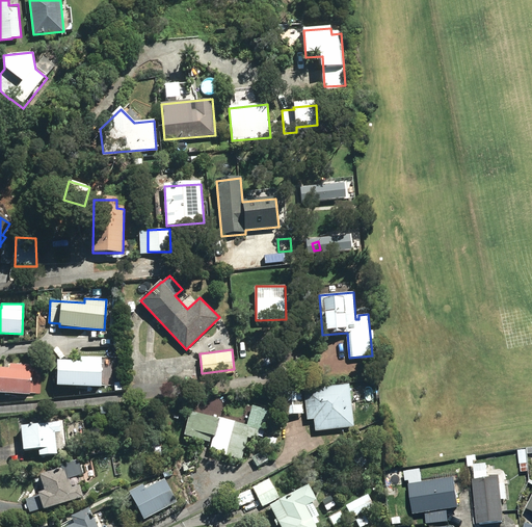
[(57,387),(102,388),(102,357),(80,357),(80,362),(57,362),(57,387)]
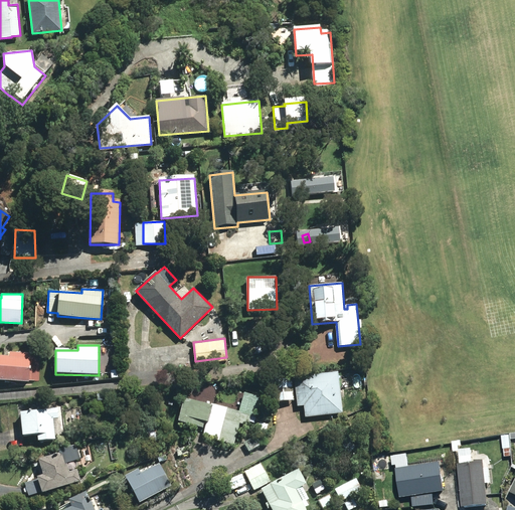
[(0,380),(29,381),(29,352),(9,352),(9,357),(0,356),(0,380)]
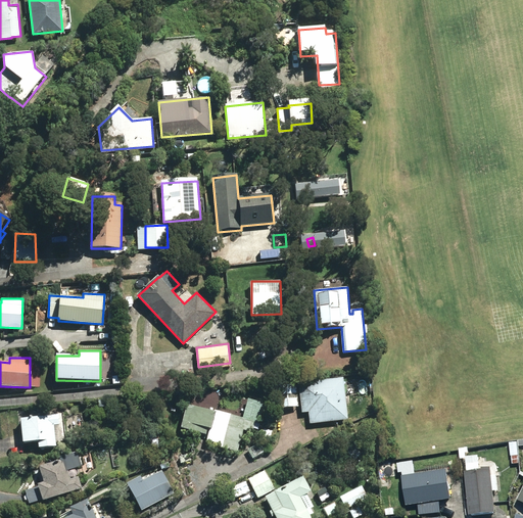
[(123,374),(112,375),(112,383),(124,381),(123,374)]
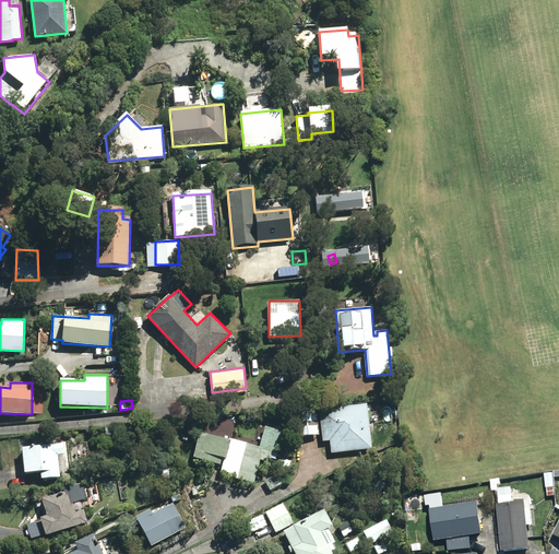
[(329,437),(330,450),(370,445),(366,401),(318,407),(321,438),(329,437)]
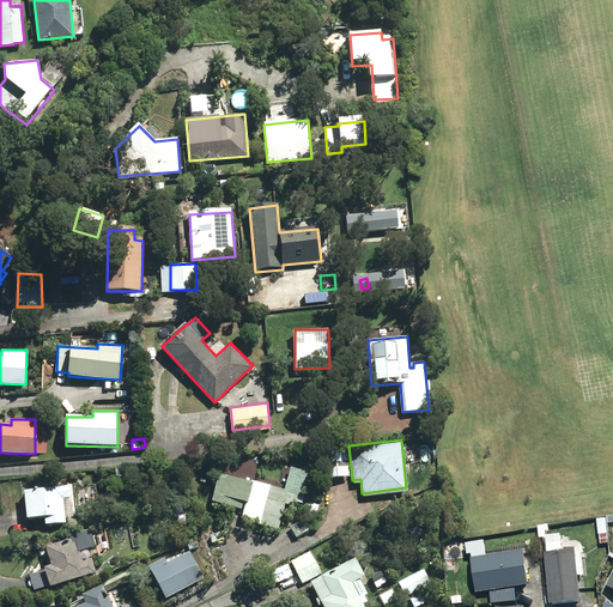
[(323,454),(325,475),(349,473),(346,450),(323,454)]
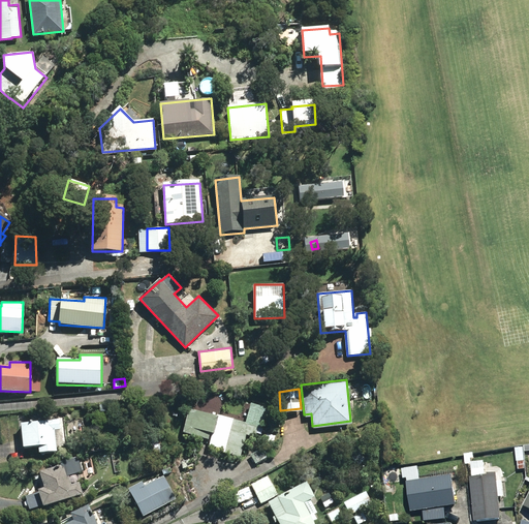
[(260,425),(266,405),(249,401),(244,420),(215,412),(215,414),(187,407),(181,430),(207,436),(209,431),(211,432),(208,442),(223,447),(222,450),(239,454),(245,432),(254,434),(256,424),(260,425)]
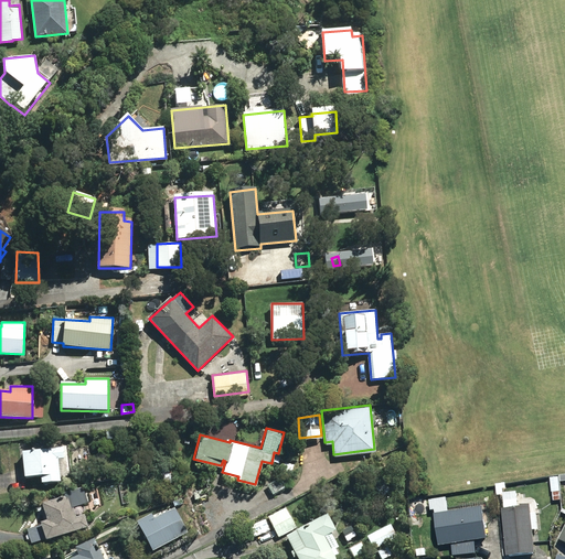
[(39,473),(40,481),(59,477),(56,455),(63,454),(62,444),(19,449),(22,475),(39,473)]
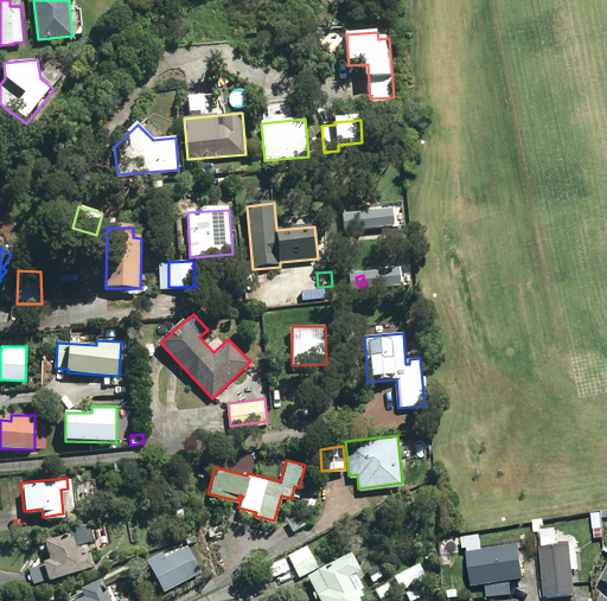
[(301,506),(311,509),(314,496),(306,493),(301,506)]
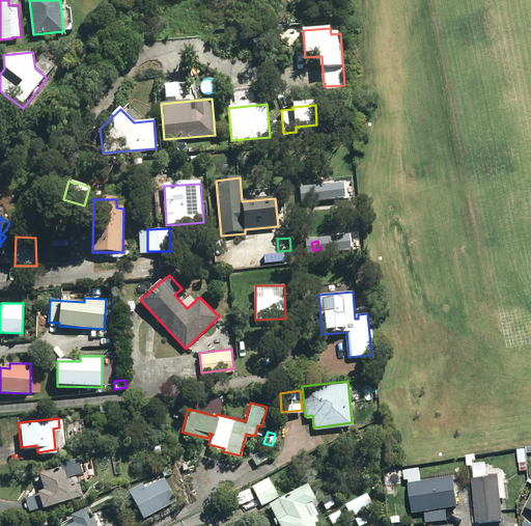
[(151,440),(154,452),(163,451),(161,438),(151,440)]
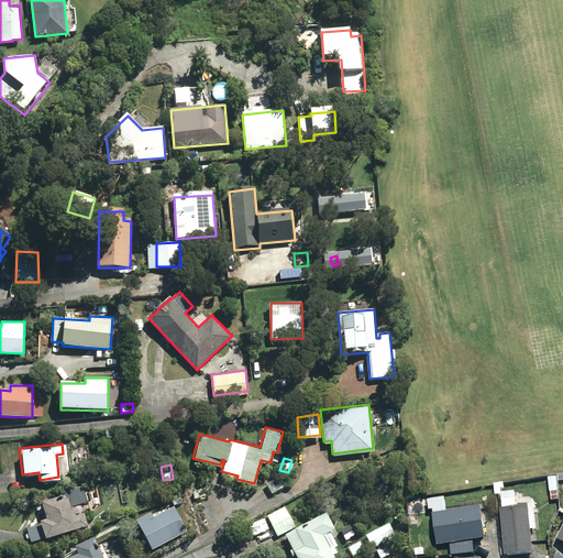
[(265,481),(271,490),(286,481),(279,471),(265,481)]
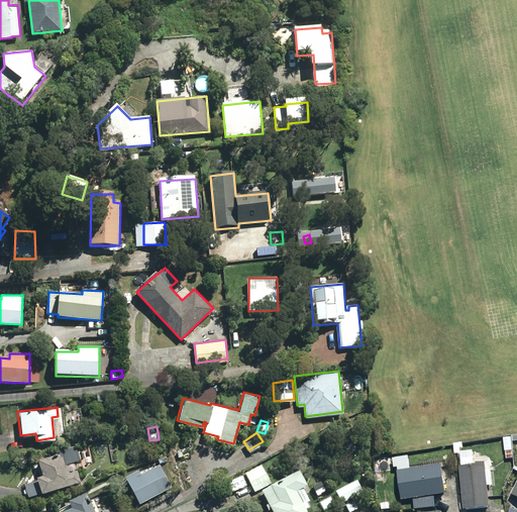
[(504,433),(505,446),(513,445),(512,433),(504,433)]
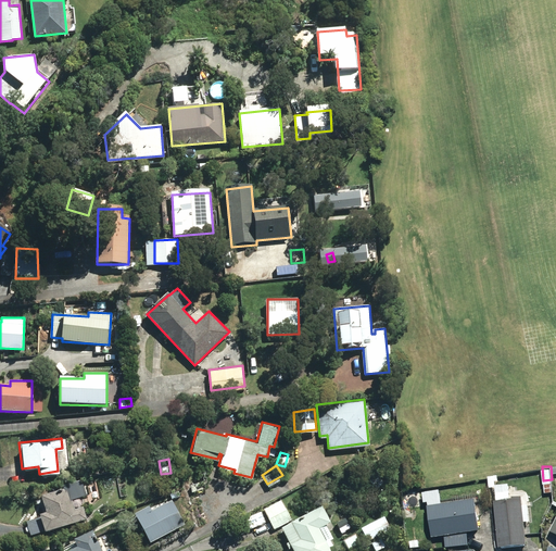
[(25,518),(29,533),(43,528),(43,530),(86,515),(81,504),(73,506),(70,497),(86,492),(80,476),(64,481),(65,484),(39,493),(45,511),(38,513),(25,518)]
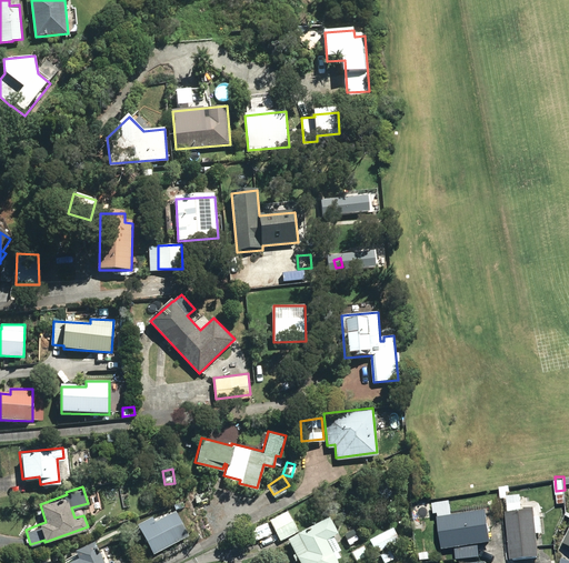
[(506,510),(511,555),(539,553),(535,504),(525,505),(526,508),(506,510)]
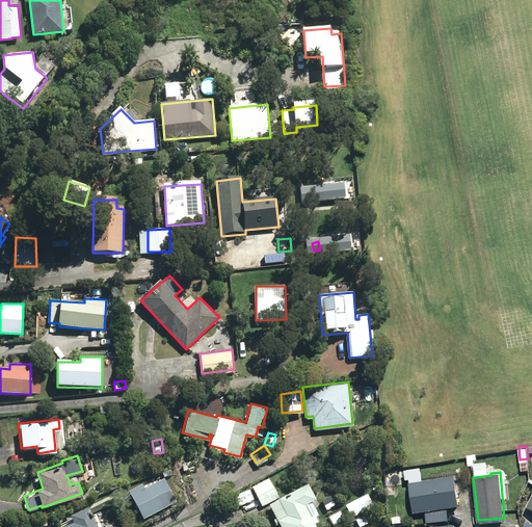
[(251,483),(261,503),(278,494),(268,475),(251,483)]
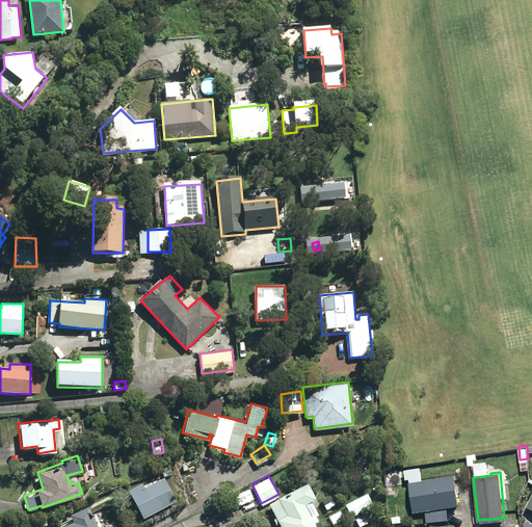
[(409,481),(414,510),(458,504),(454,475),(409,481)]
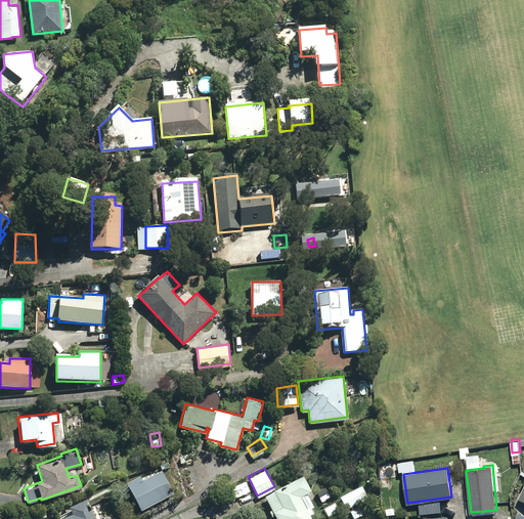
[(125,481),(140,509),(173,491),(161,469),(141,479),(139,474),(125,481)]
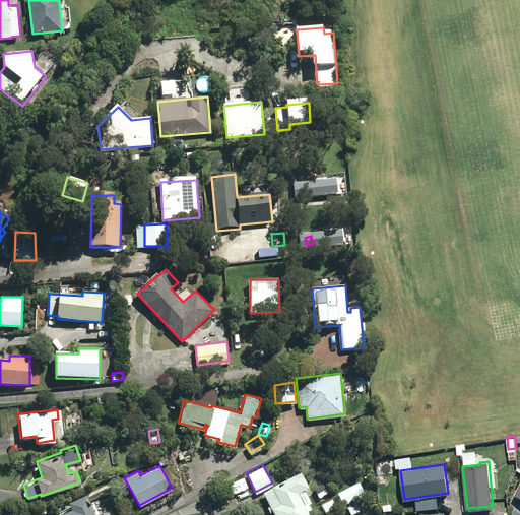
[(263,491),(274,514),(310,514),(307,510),(311,507),(308,502),(311,501),(304,488),(308,486),(300,470),(270,486),(271,487),(263,491)]
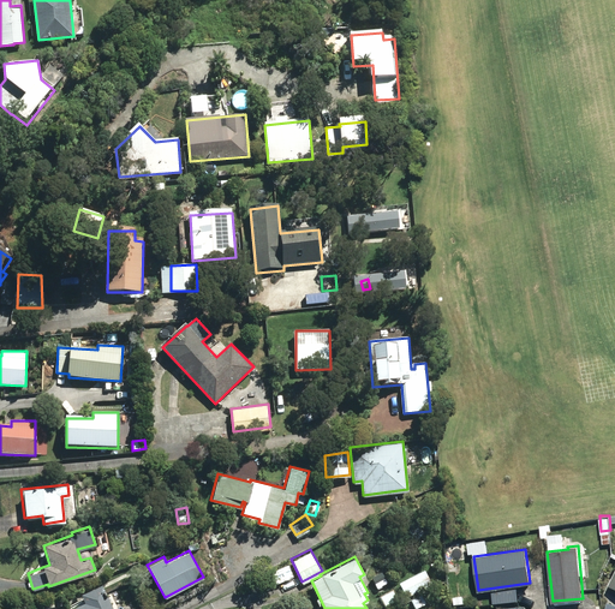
[(399,580),(406,595),(431,581),(424,567),(399,580)]
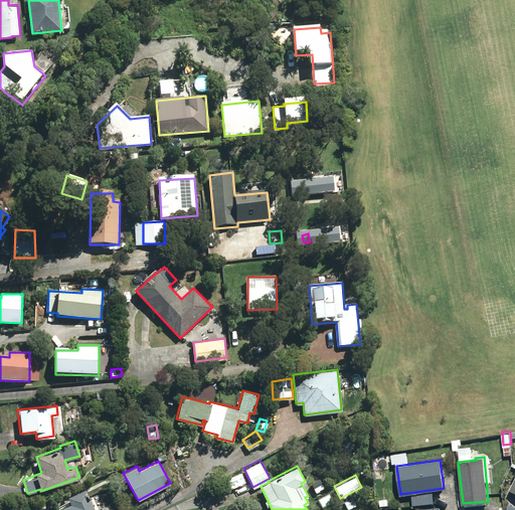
[(231,484),(236,493),(251,486),(246,476),(231,484)]
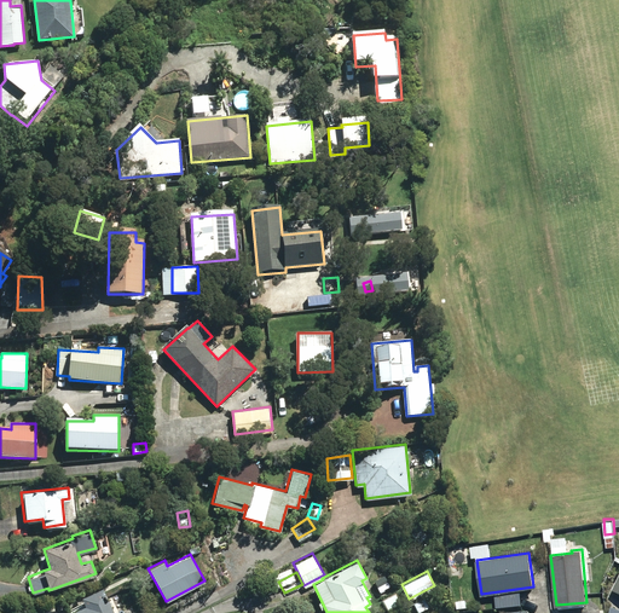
[(70,612),(114,612),(100,588),(80,599),(84,606),(70,612)]
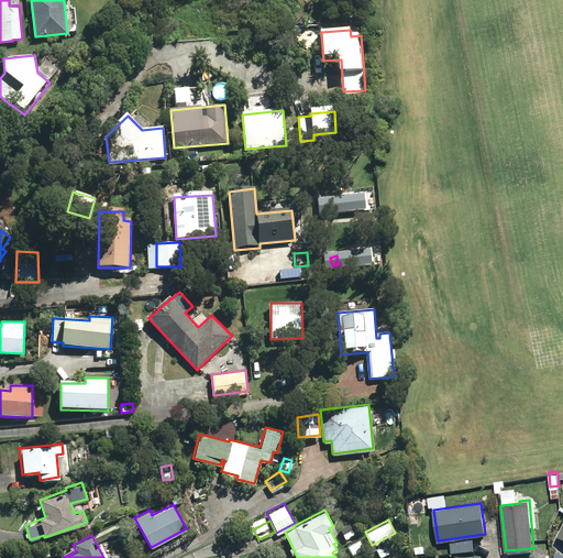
[(348,545),(353,555),(364,549),(359,538),(348,545)]
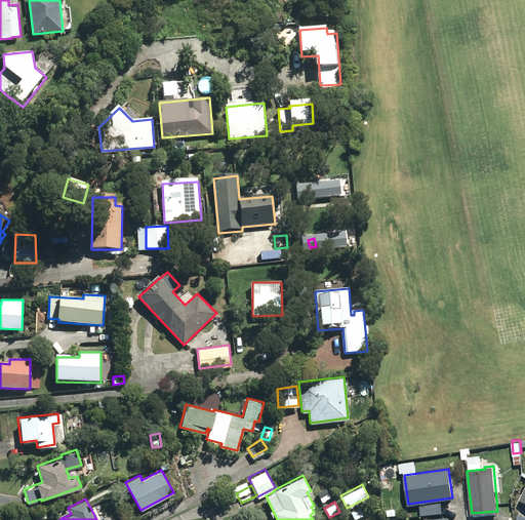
[(350,510),(354,518),(363,514),(359,505),(350,510)]
